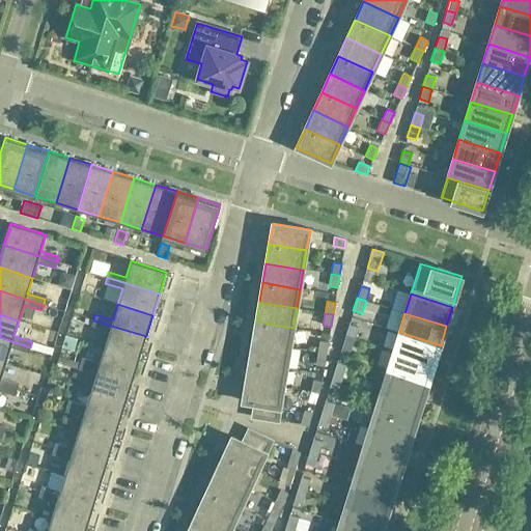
[(140,358),(146,336),(93,320),(91,326),(109,331),(104,346),(140,358)]
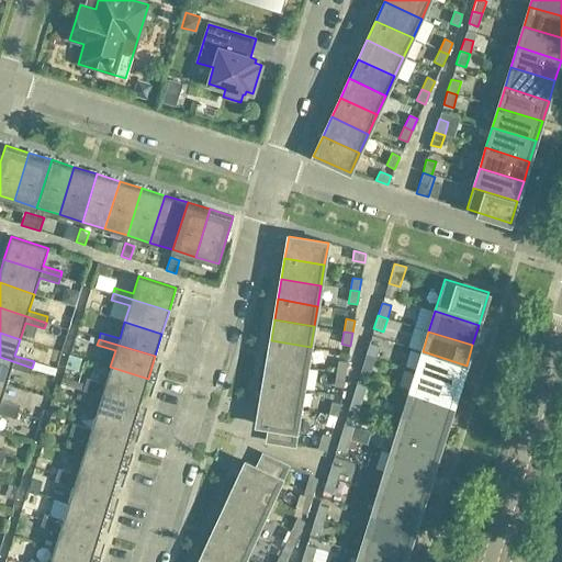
[(307,368),(311,347),(271,340),(267,361),(307,368)]
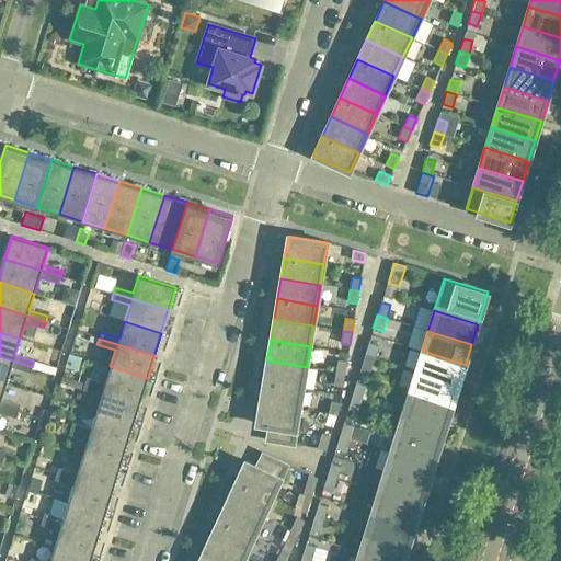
[(368,342),(365,355),(374,358),(378,345),(368,342)]
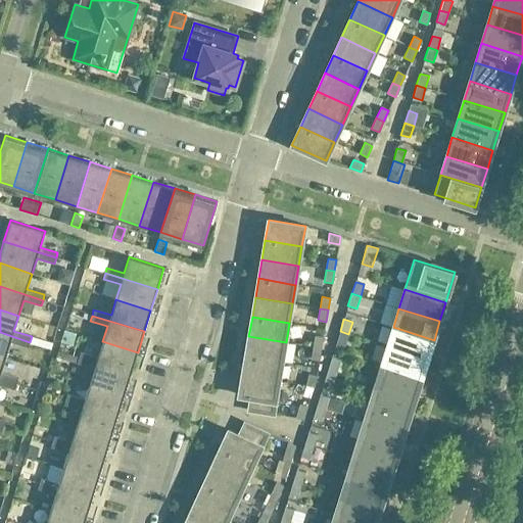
[(428,359),(434,340),(393,327),(387,345),(428,359)]
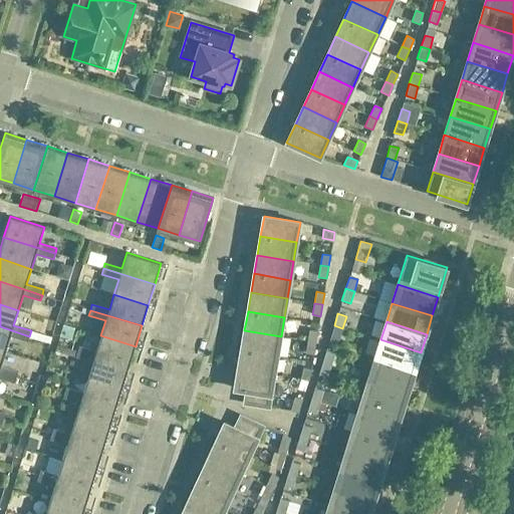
[(339,339),(342,328),(334,325),(330,337),(339,339)]
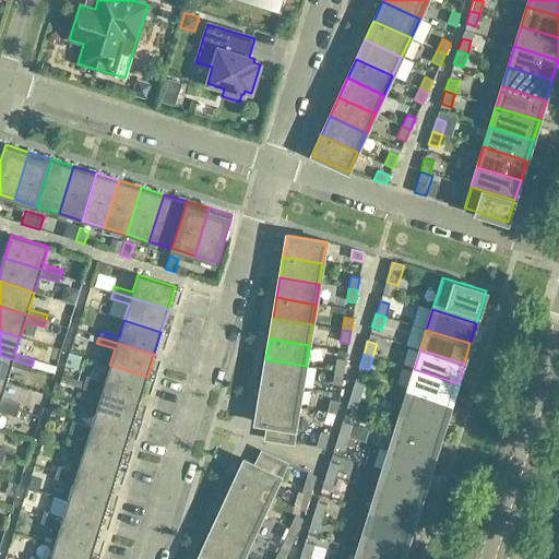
[(0,380),(6,382),(11,366),(30,371),(32,366),(0,355),(0,380)]
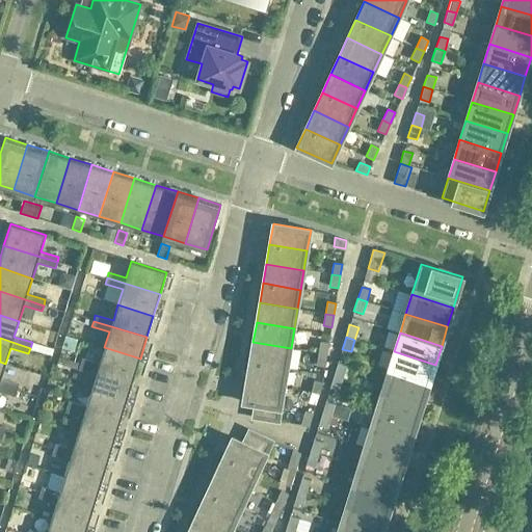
[(327,354),(328,343),(320,341),(319,346),(307,344),(306,350),(318,352),(327,354)]
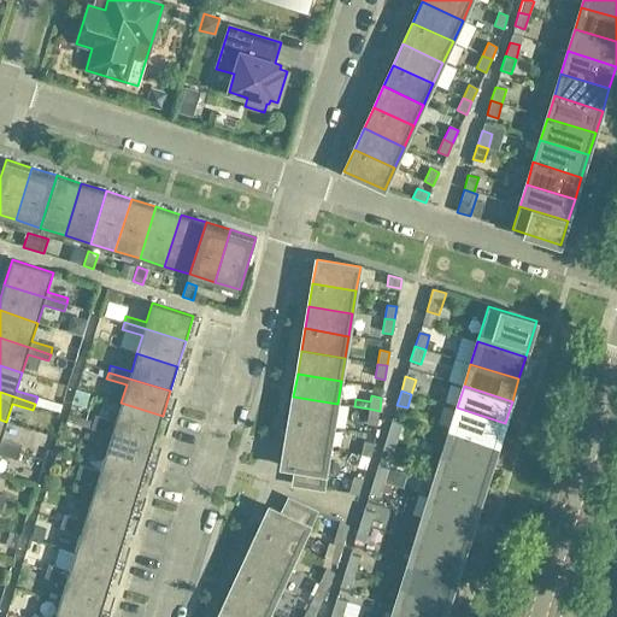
[(333,427),(338,404),(293,397),(289,419),(333,427)]
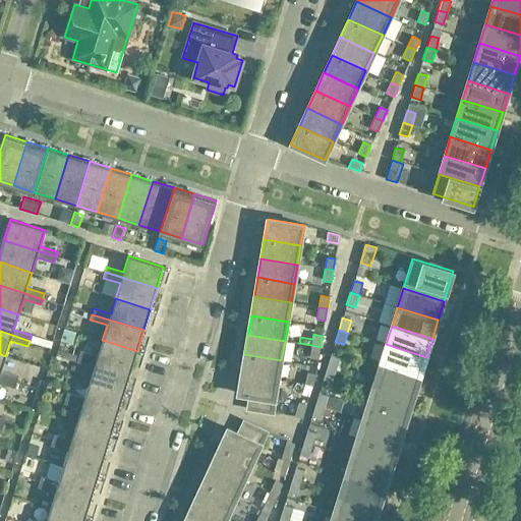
[(130,372),(137,351),(102,340),(98,356),(80,350),(78,356),(130,372)]
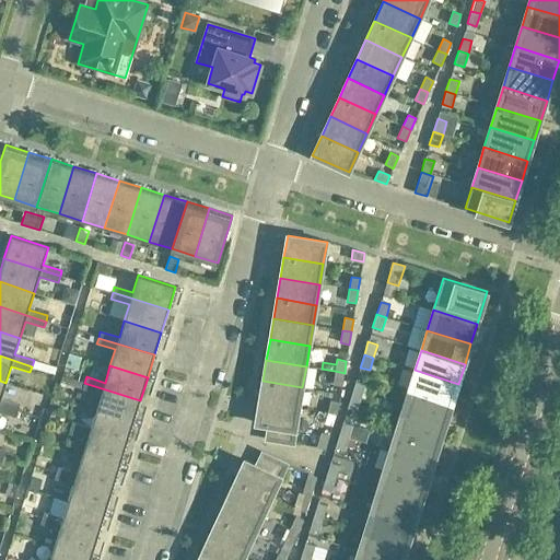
[(452,404),(458,384),(415,370),(408,391),(452,404)]
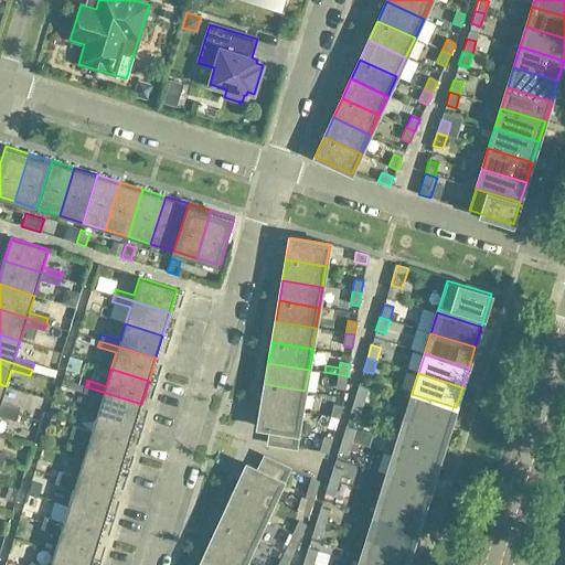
[(345,390),(348,376),(338,374),(337,387),(345,390)]
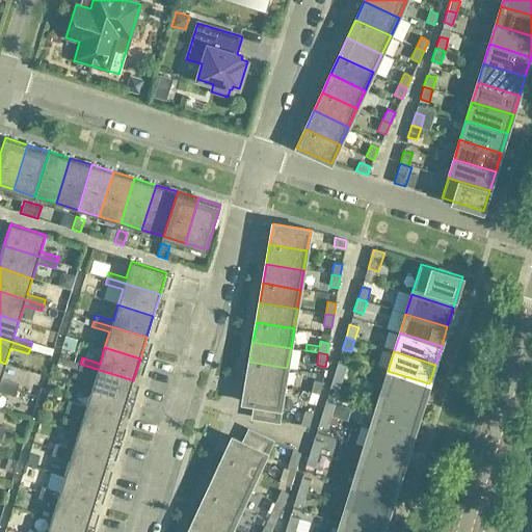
[(69,360),(68,366),(78,369),(80,364),(69,360)]
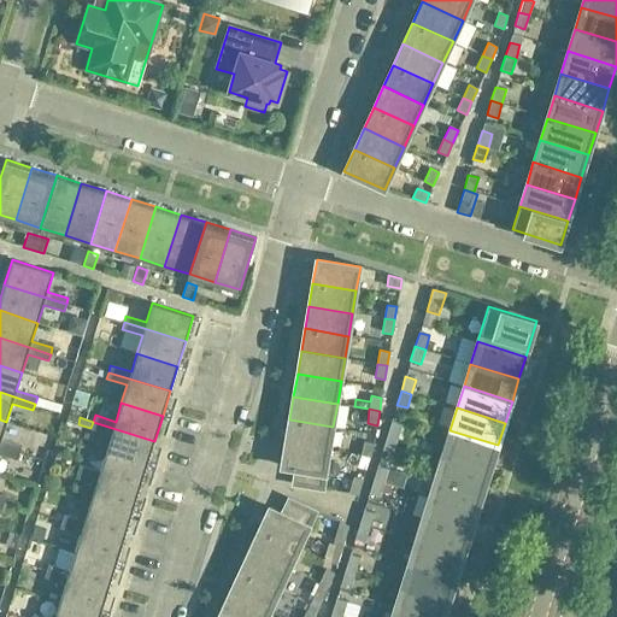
[(1,440),(6,422),(0,419),(0,447),(19,453),(22,447),(1,440)]
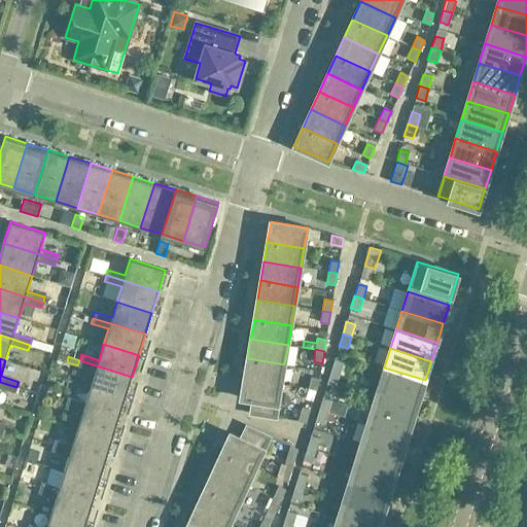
[(281,384),(284,364),(247,358),(244,378),(281,384)]
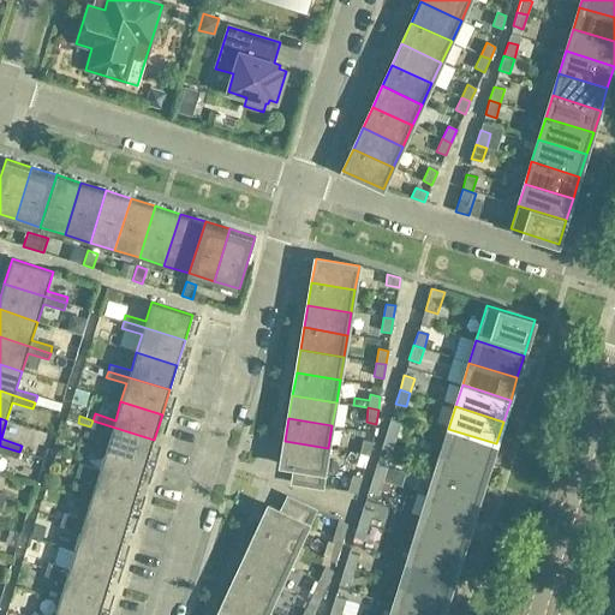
[(390,419),(386,434),(396,437),(401,423),(390,419)]
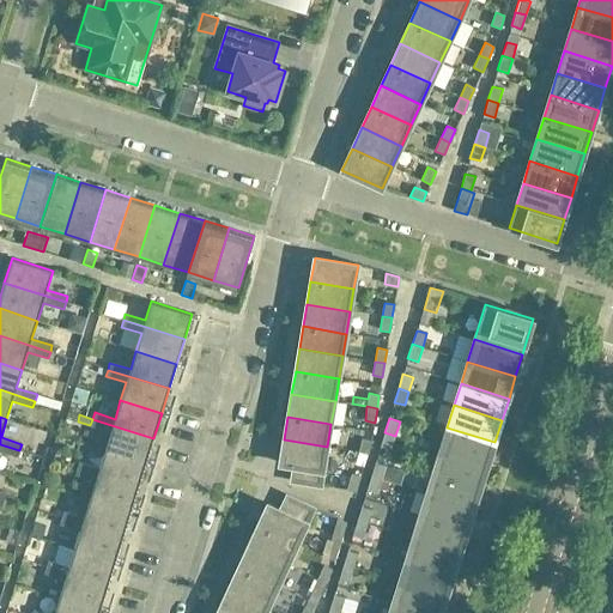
[(146,462),(153,438),(92,419),(90,425),(110,432),(105,450),(146,462)]
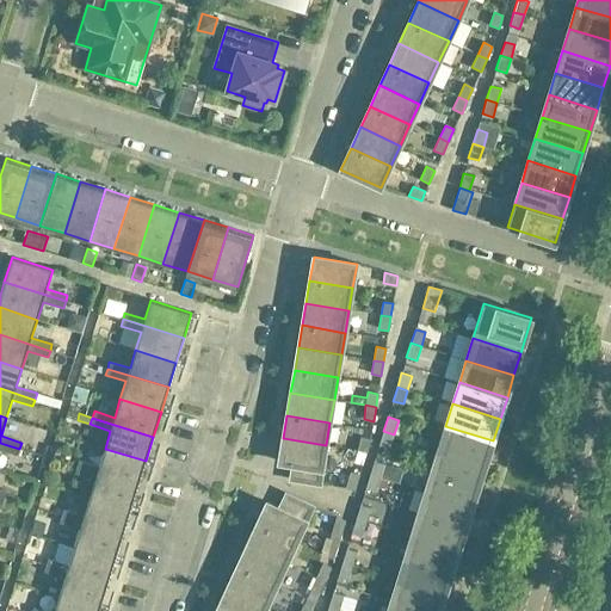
[(486,463),(493,440),(445,426),(439,448),(486,463)]
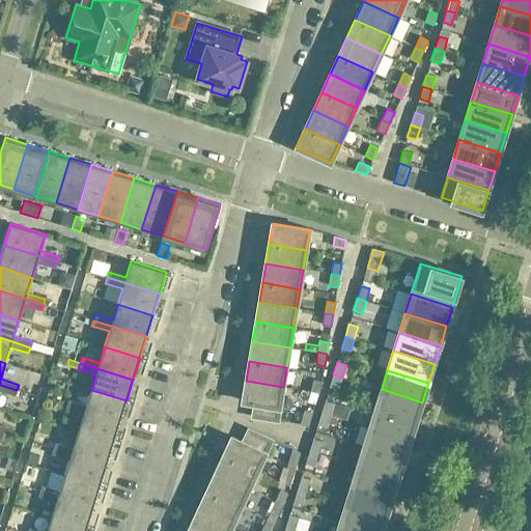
[(338,389),(342,378),(333,374),(329,387),(338,389)]
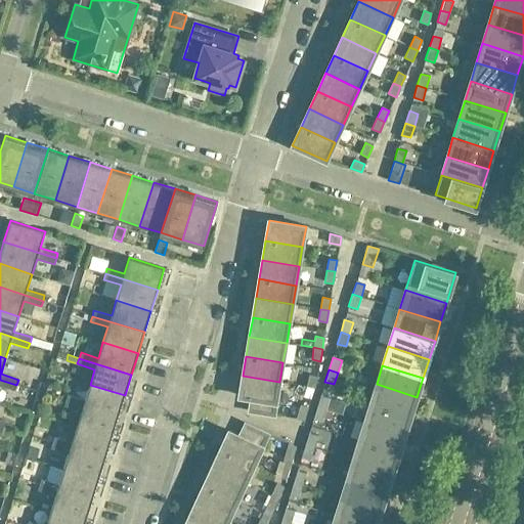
[(314,389),(317,377),(309,375),(306,386),(314,389)]
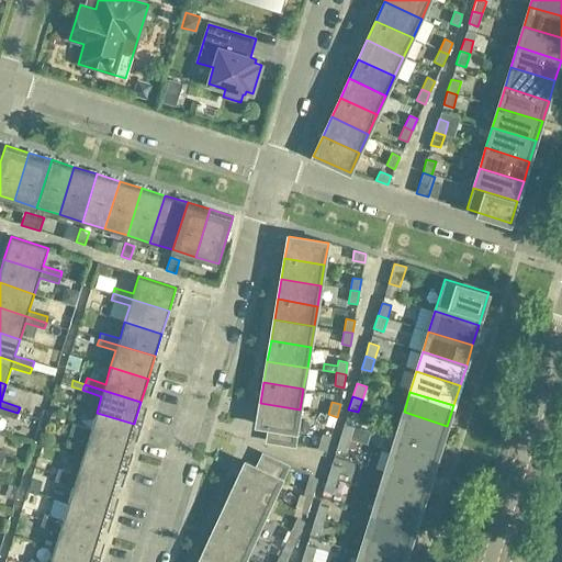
[(294,446),(300,409),(260,403),(257,425),(269,427),(267,440),(294,446)]
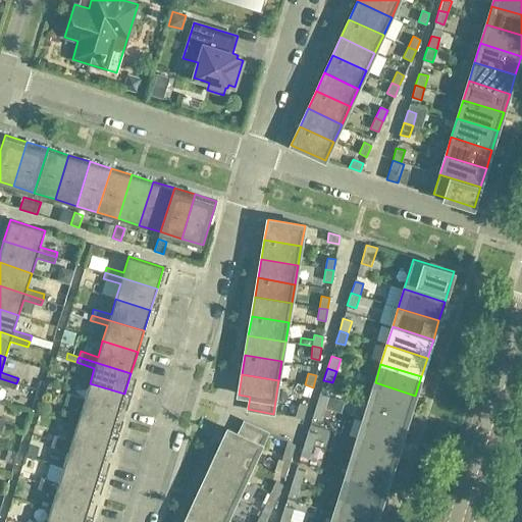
[(0,384),(14,388),(16,383),(0,378),(0,384)]
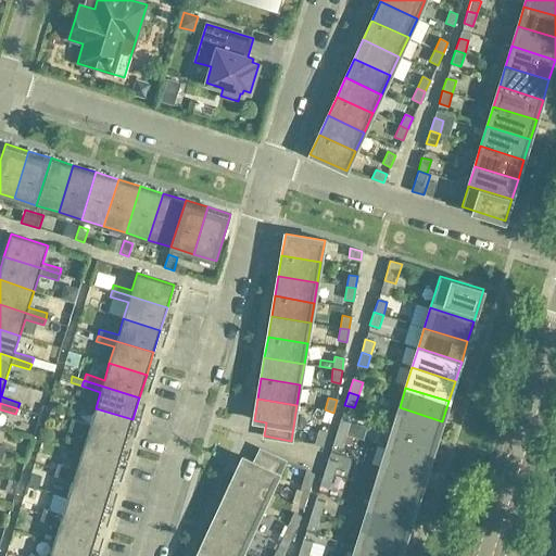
[(437,441),(442,421),(400,407),(393,428),(437,441)]
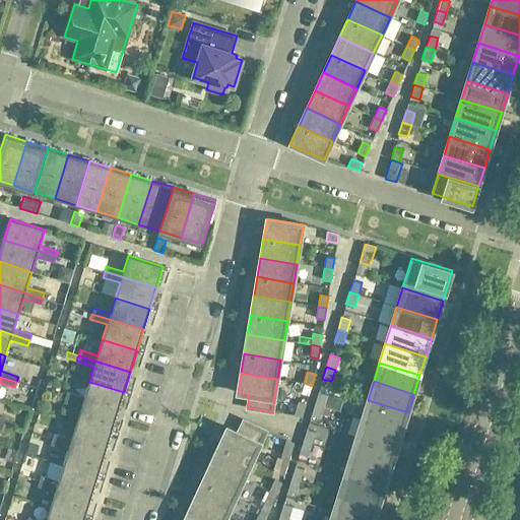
[(117,413),(124,392),(89,382),(84,397),(67,392),(65,397),(117,413)]
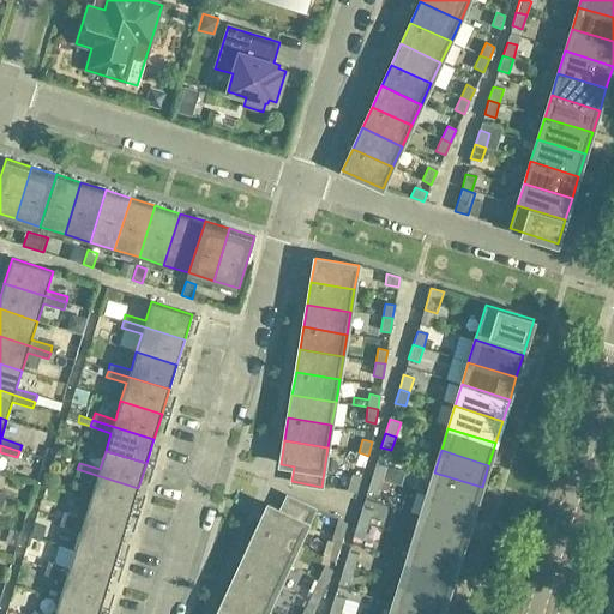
[(375,463),(372,477),(381,481),(386,467),(375,463)]
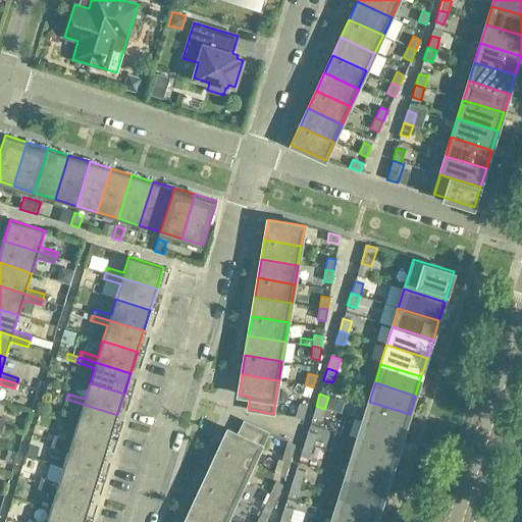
[(111,436),(117,415),(65,399),(63,405),(82,410),(76,425),(111,436)]
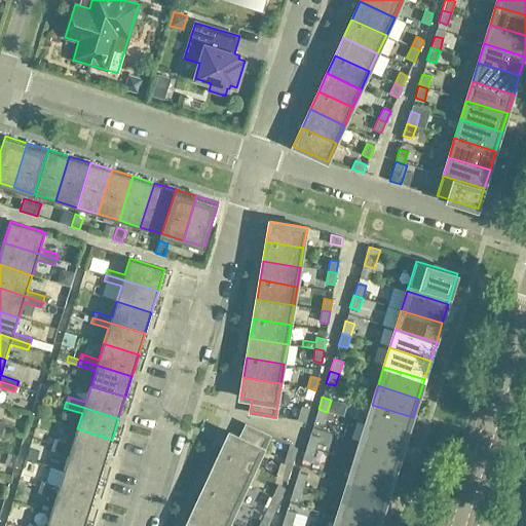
[(407,437),(413,417),(372,405),(366,423),(407,437)]
